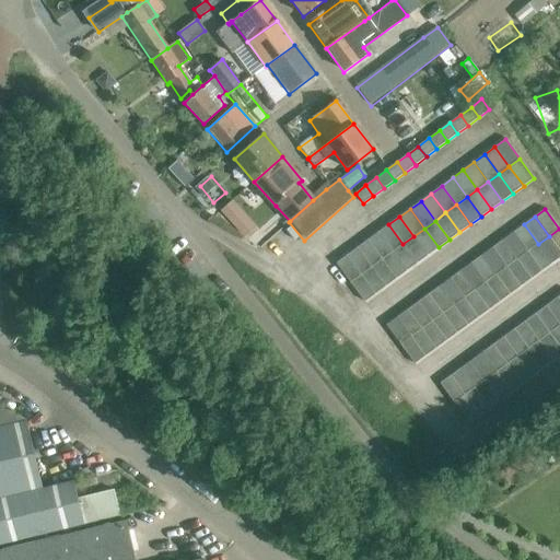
[(403,244),(388,224),(378,232),(393,252),(403,244)]
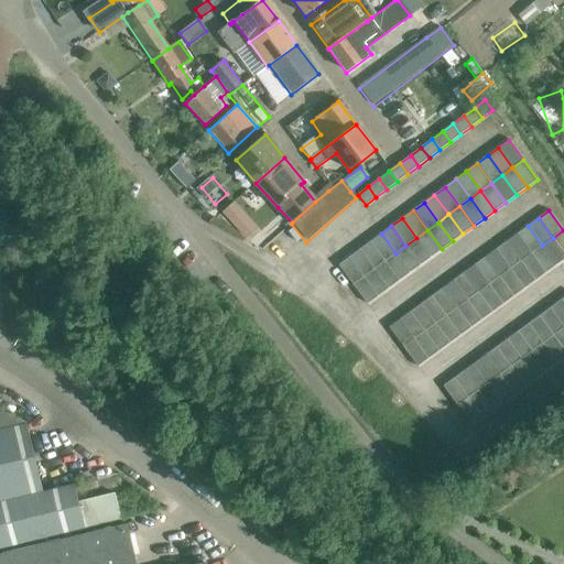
[(531,253),(542,246),(528,226),(517,234),(531,253)]
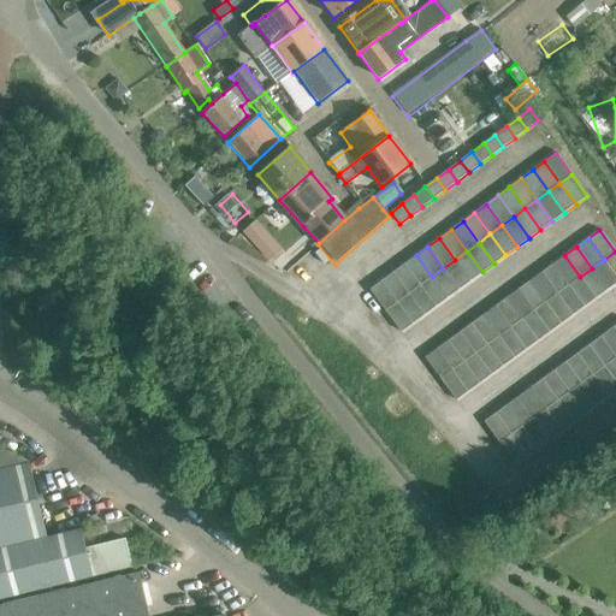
[(467,252),(455,260),(471,282),(483,272),(467,252)]
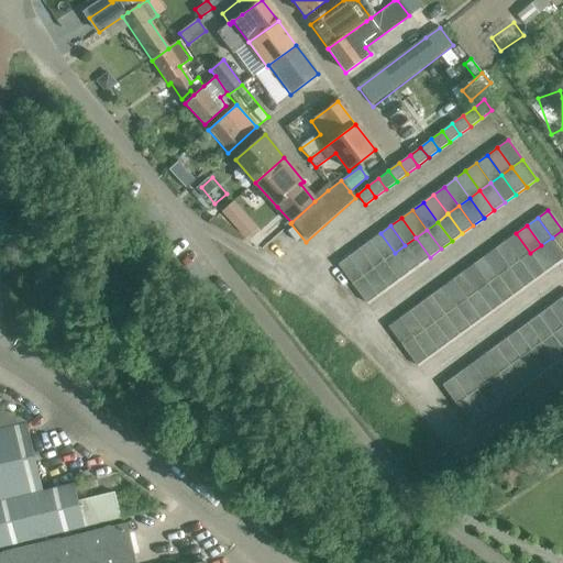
[(395,253),(381,233),(370,241),(384,261),(395,253)]
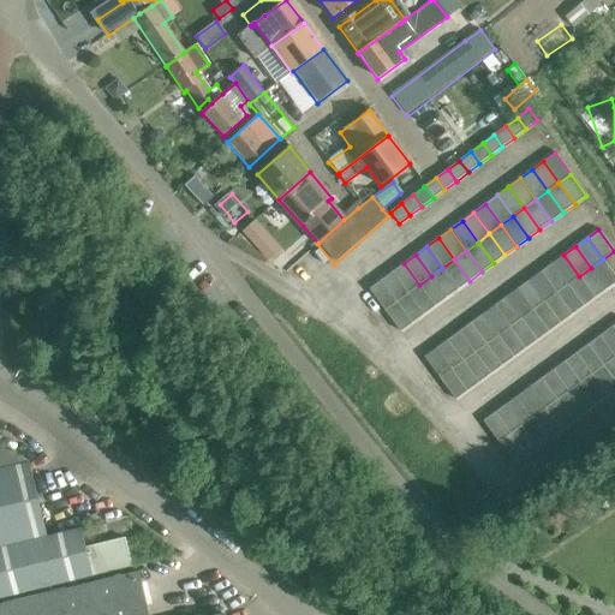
[(579,276),(563,255),(551,263),(567,285),(579,276)]
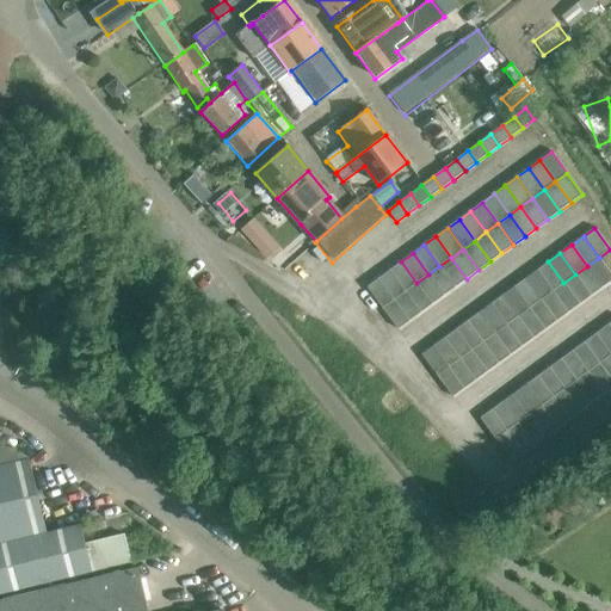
[(467,279),(451,258),(439,266),(455,288),(467,279)]
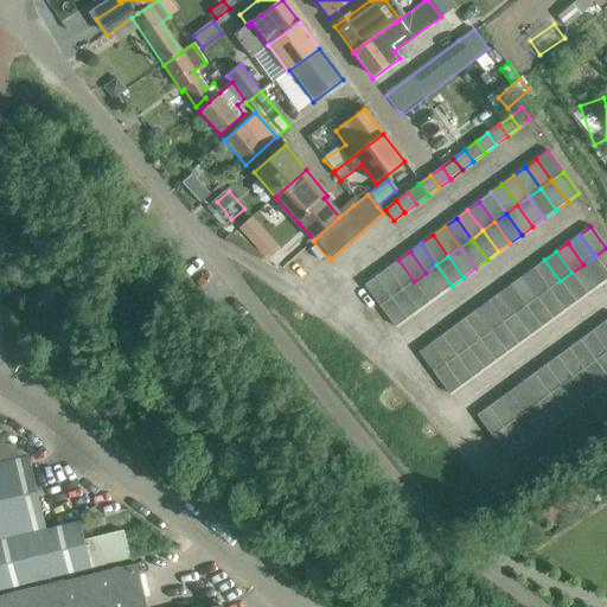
[(606,273),(595,256),(583,264),(599,286),(606,280),(606,273)]
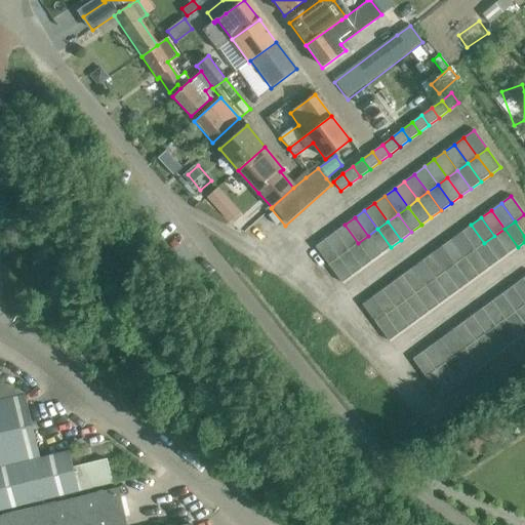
[(358,243),(345,225),(334,232),(348,250),(358,243)]
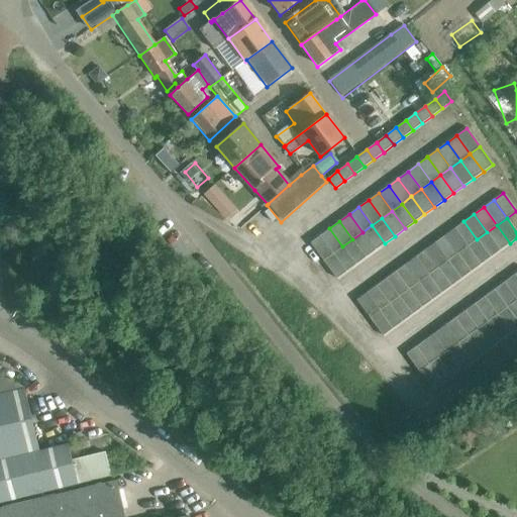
[(477,239),(463,221),(454,229),(468,246),(477,239)]
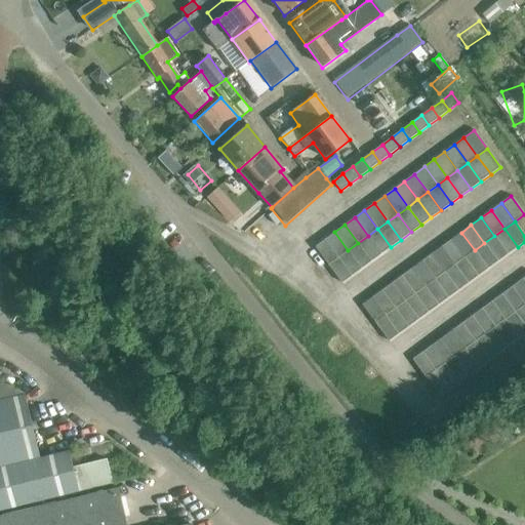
[(377,229),(368,236),(381,254),(391,247),(377,229)]
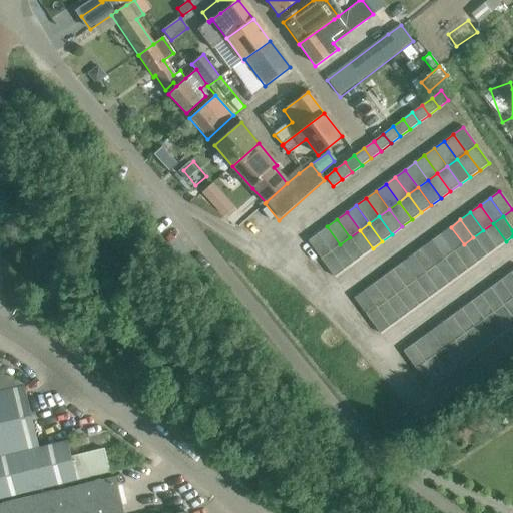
[(496,248),(506,241),(493,223),(483,230),(496,248)]
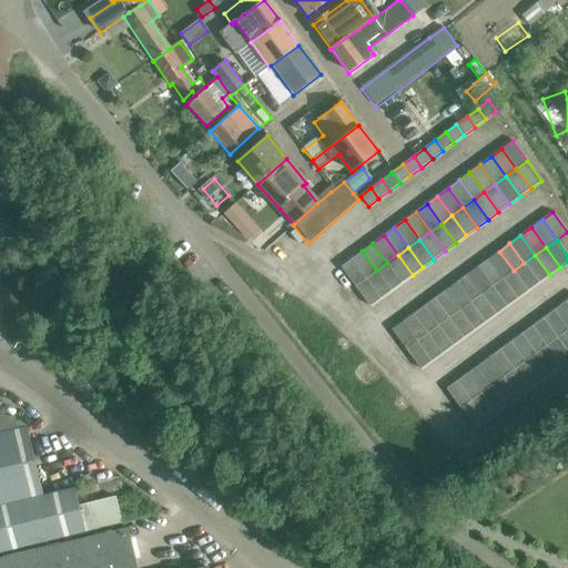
[(362,251),(352,260),(366,279),(376,271),(362,251)]
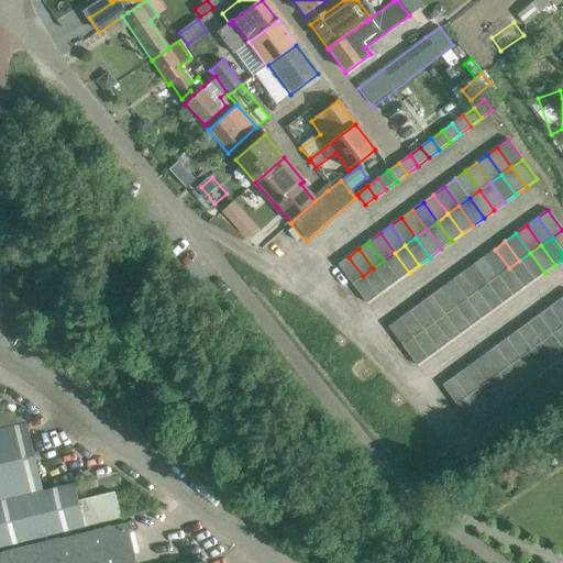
[(484,257),(498,276),(509,268),(495,250),(484,257)]
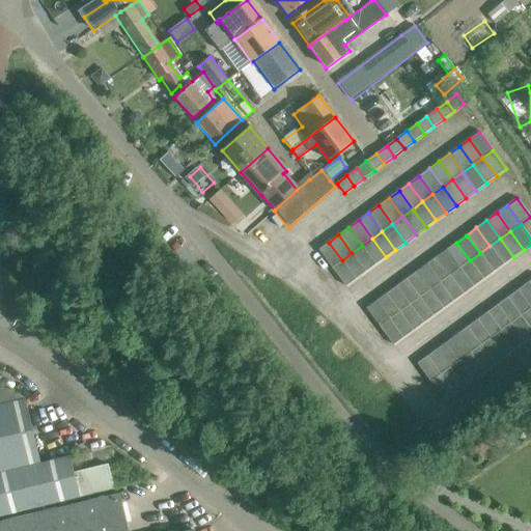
[(372,239),(362,246),(375,264),(386,257),(372,239)]
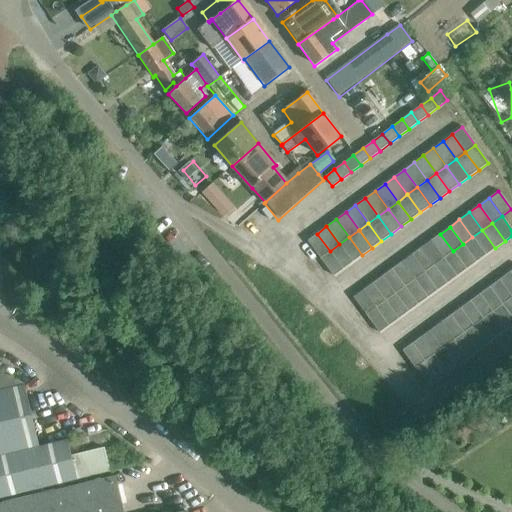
[(486,255),(495,248),(482,230),(472,237),(486,255)]
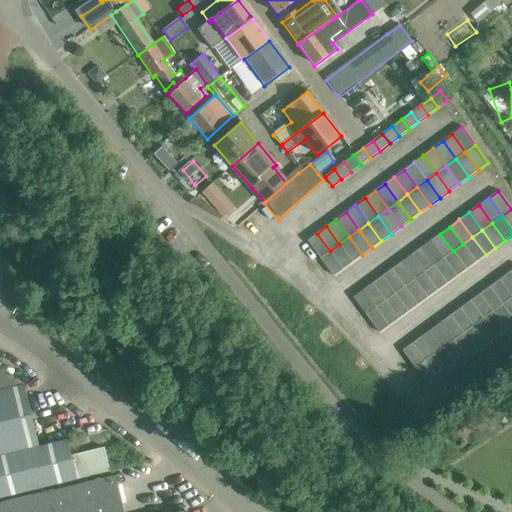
[(317,234),(307,241),(320,258),(330,251),(317,234)]
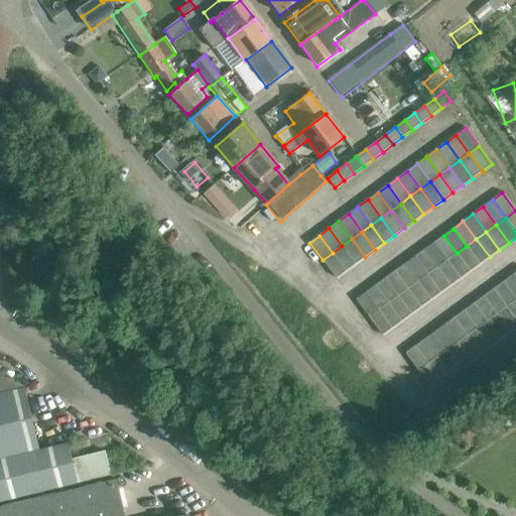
[(433,243),(446,261),(457,253),(443,236),(433,243)]
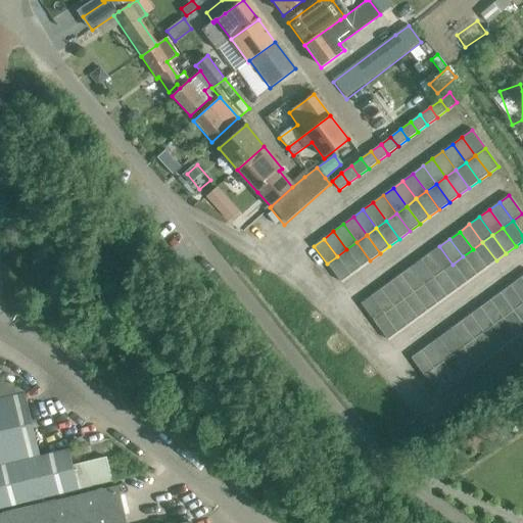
[(357,242),(346,249),(360,268),(370,260),(357,242)]
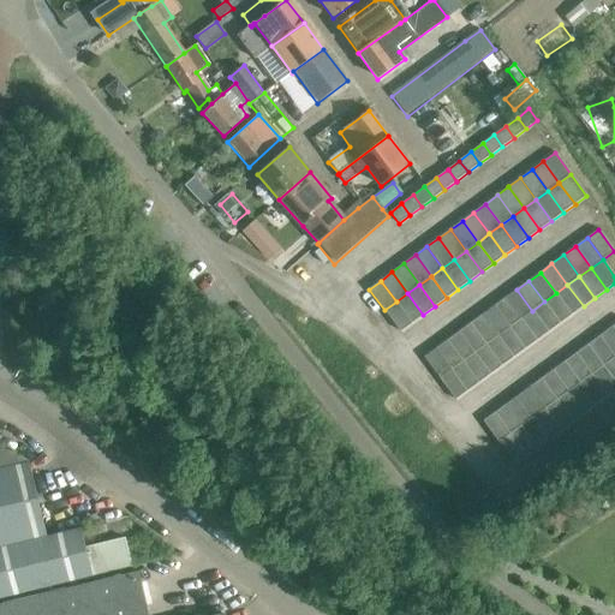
[(572,315),(584,306),(567,285),(556,293),(572,315)]
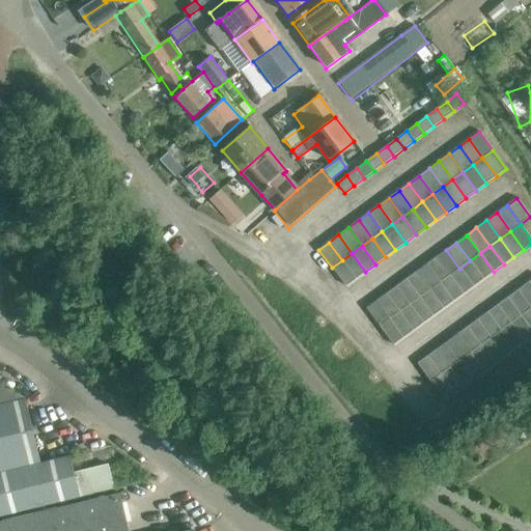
[(459,269),(446,250),(437,257),(450,276),(459,269)]
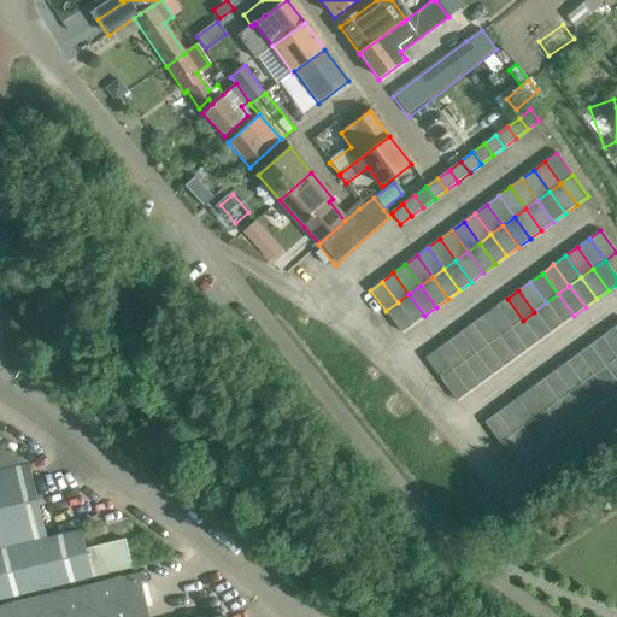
[(409,294),(398,303),(413,324),(424,316),(409,294)]
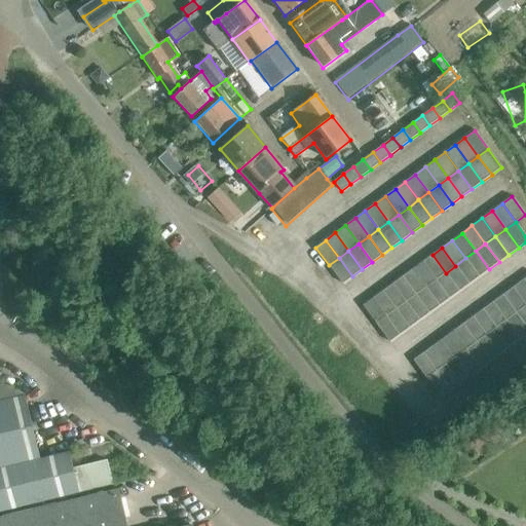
[(479,276),(489,269),(476,251),(465,258),(479,276)]
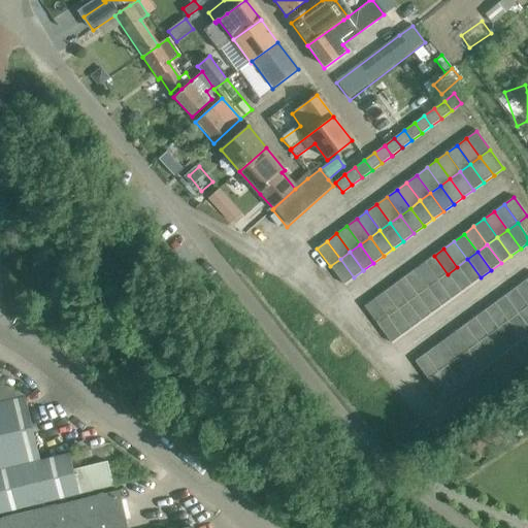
[(448,274),(434,256),(424,263),(437,282),(448,274)]
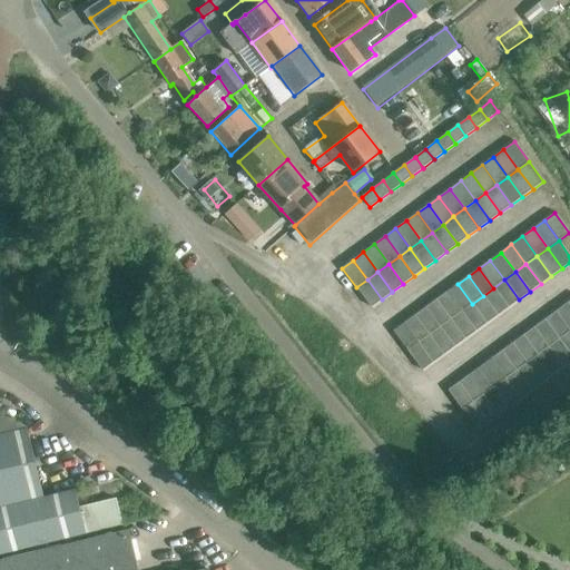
[(367,279),(356,287),(371,307),(382,300),(367,279)]
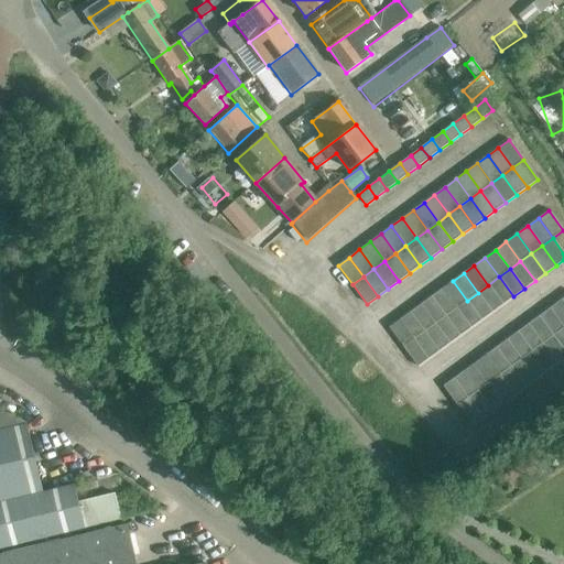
[(502,304),(513,296),(499,277),(488,285),(502,304)]
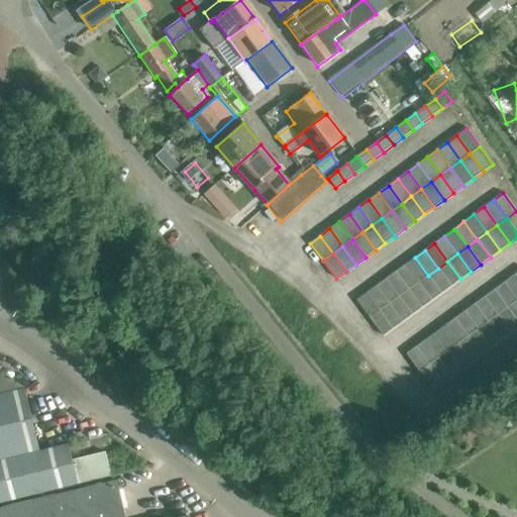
[(405,265),(418,283),(428,276),(415,257),(405,265)]
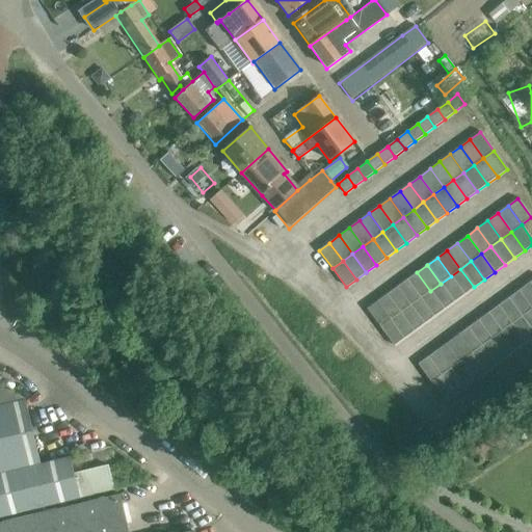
[(464,295),(474,287),(460,269),(451,276),(464,295)]
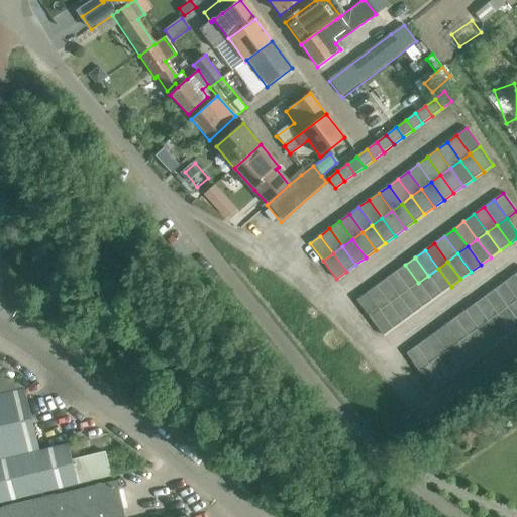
[(396,272),(409,290),(418,283),(405,265),(396,272)]
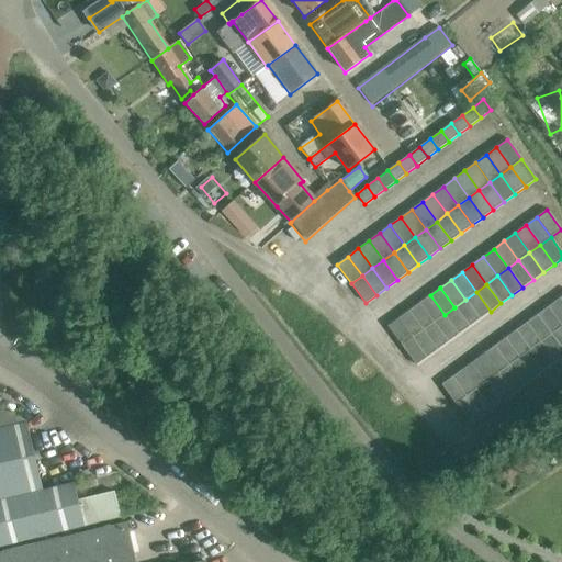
[(480,319),(491,312),(476,292),(465,300),(480,319)]
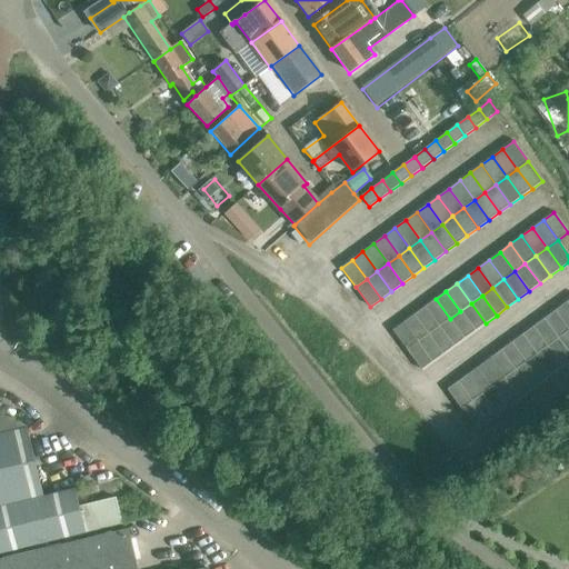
[(425,307),(439,327),(450,319),(436,299),(425,307)]
